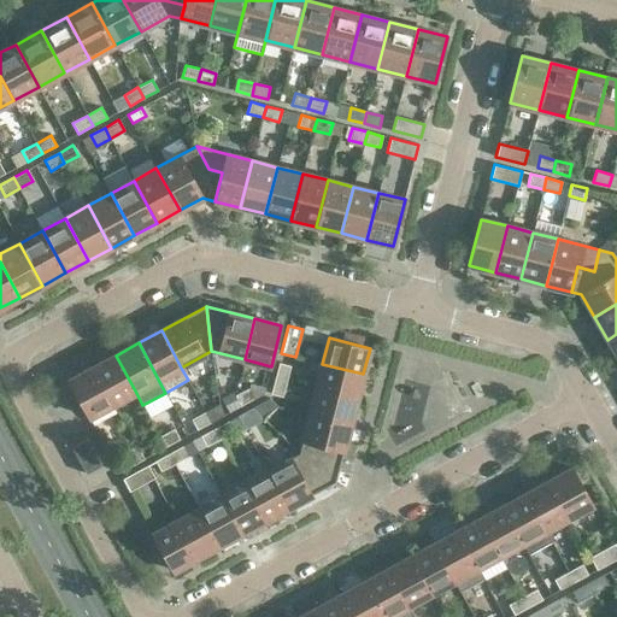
[(136,393),(116,356),(93,368),(113,405),(136,393)]
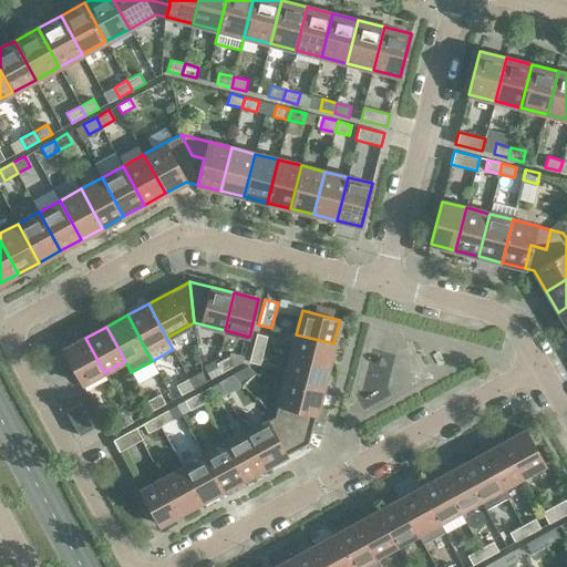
[(267,337),(256,333),(253,348),(264,351),(267,337)]
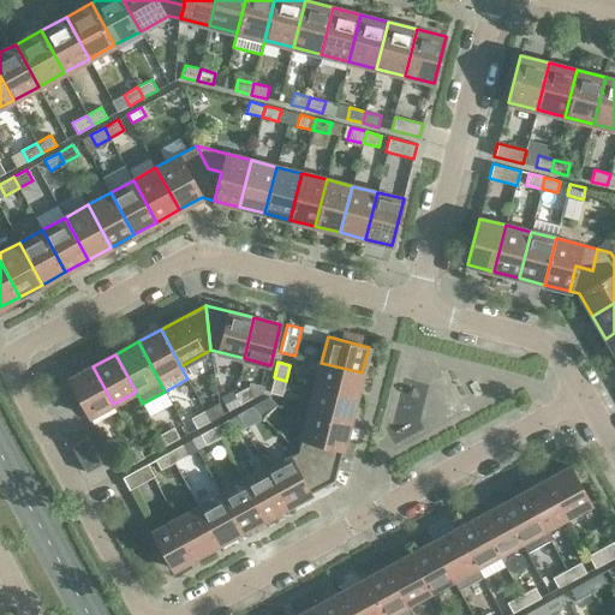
[(362,372),(321,363),(315,388),(356,398),(362,372)]
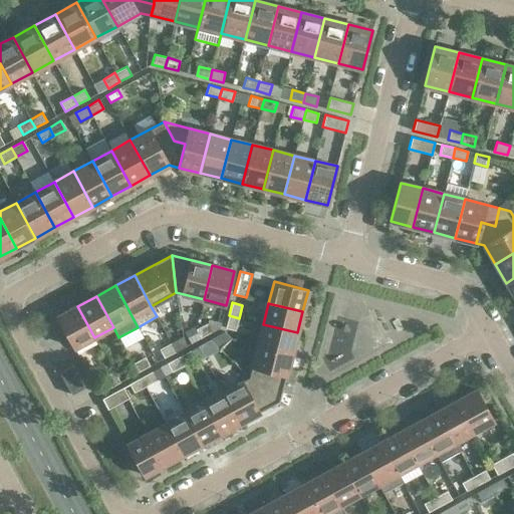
[(94,337),(77,306),(57,317),(74,348),(94,337)]
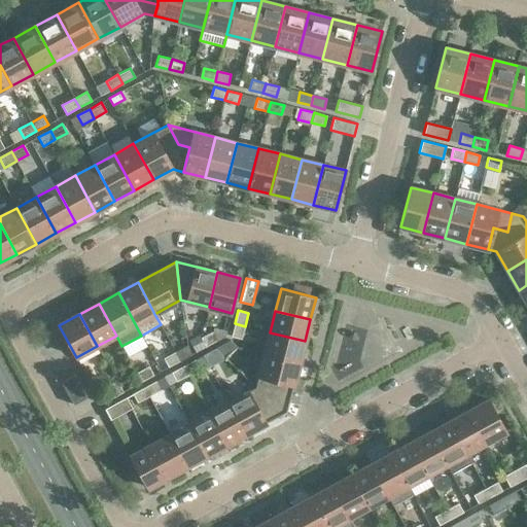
[(245,326),(235,323),(232,337),(241,340),(245,326)]
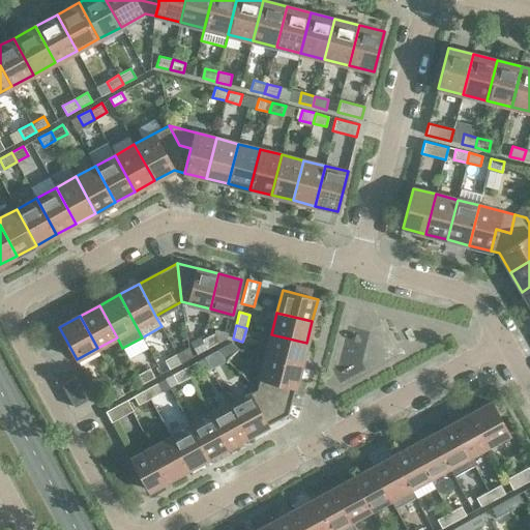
[(214,333),(202,340),(207,349),(219,342),(214,333)]
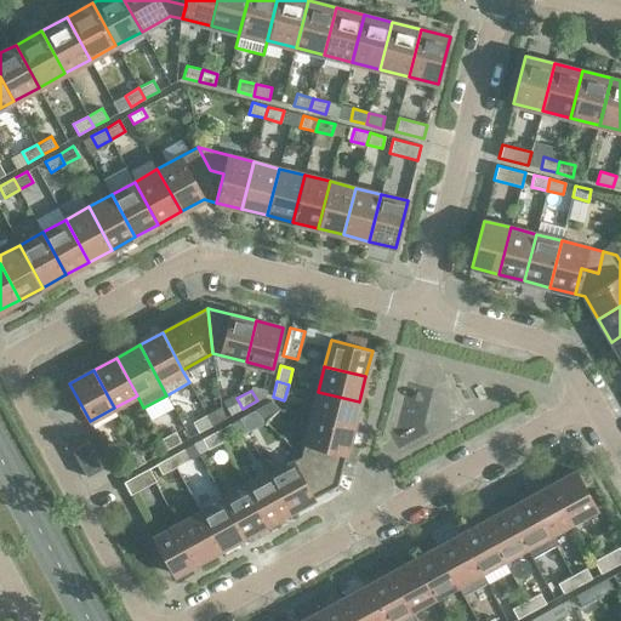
[(359,402),(318,392),(311,417),(353,427),(359,402)]
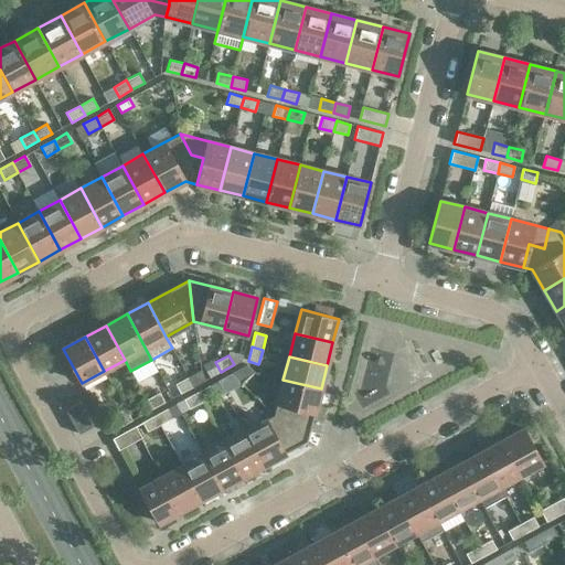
[(215,362),(205,368),(210,377),(221,372),(215,362)]
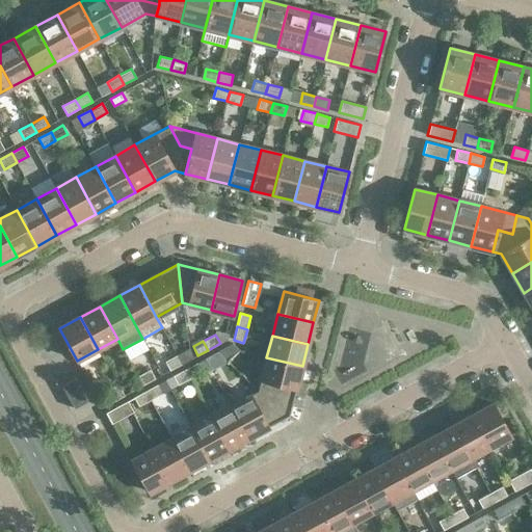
[(233,343),(217,351),(229,363),(241,350),(233,343)]
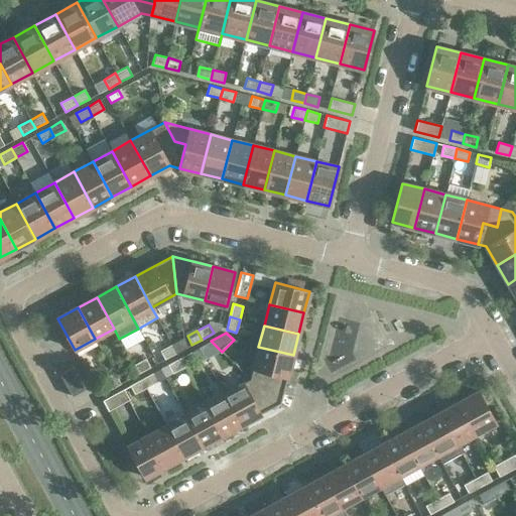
[(206,346),(211,357),(220,352),(211,343),(206,346)]
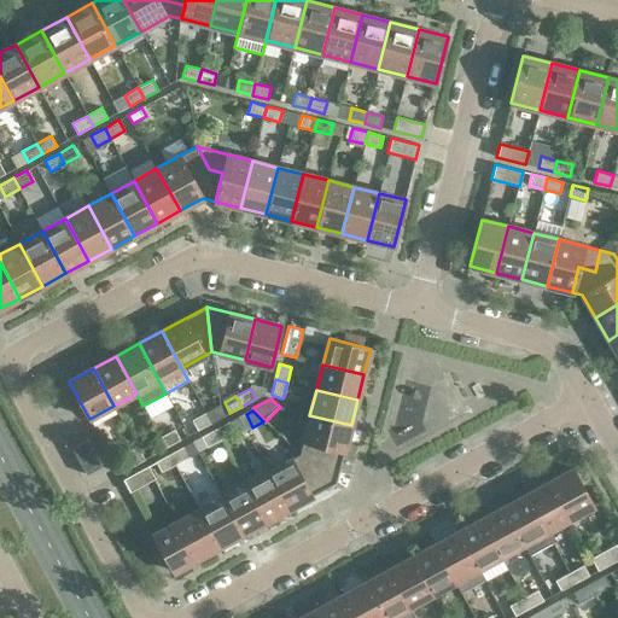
[(192,420),(197,431),(211,423),(207,412),(192,420)]
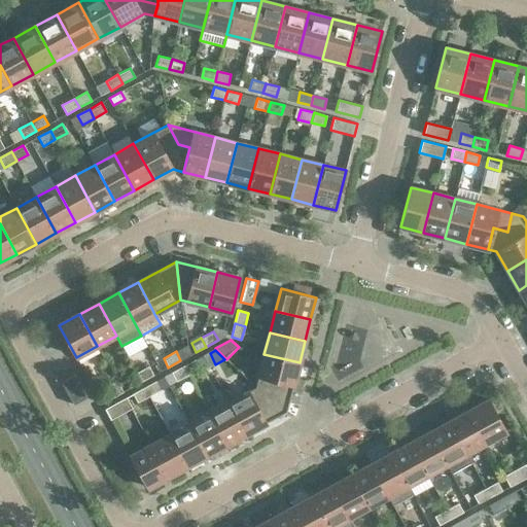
[(300,362),(264,354),(255,387),(286,412),(300,362)]
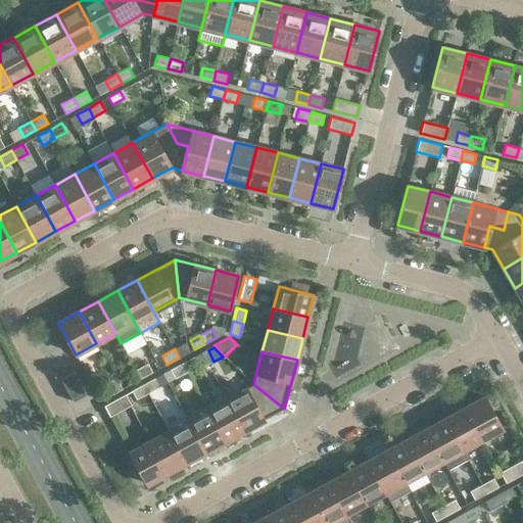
[(199,366),(194,357),(182,364),(187,372),(199,366)]
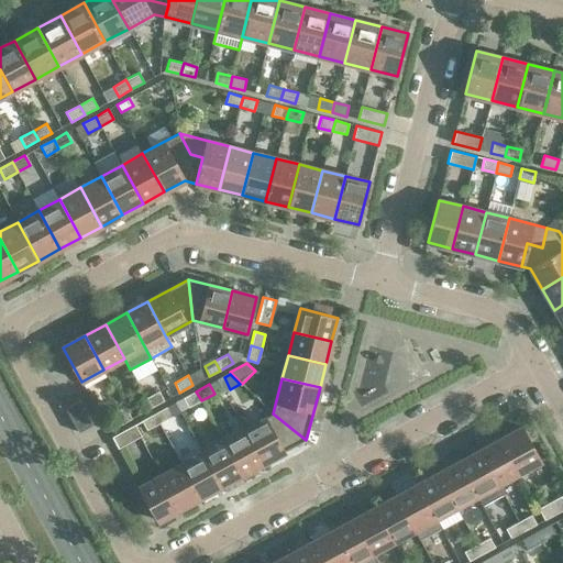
[(158,392),(146,398),(151,408),(164,401),(158,392)]
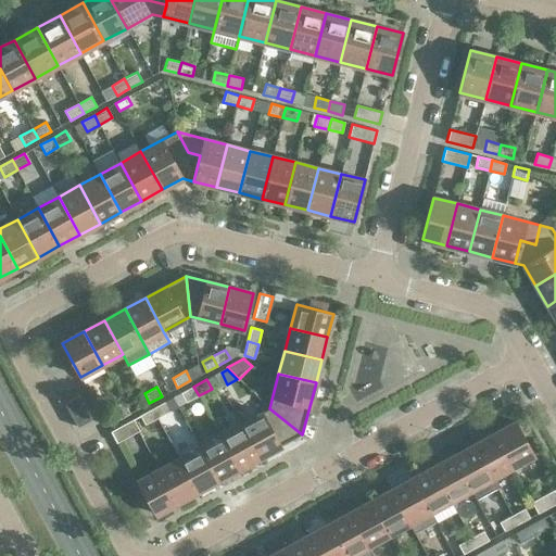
[(199,395),(193,387),(180,393),(186,403),(199,395)]
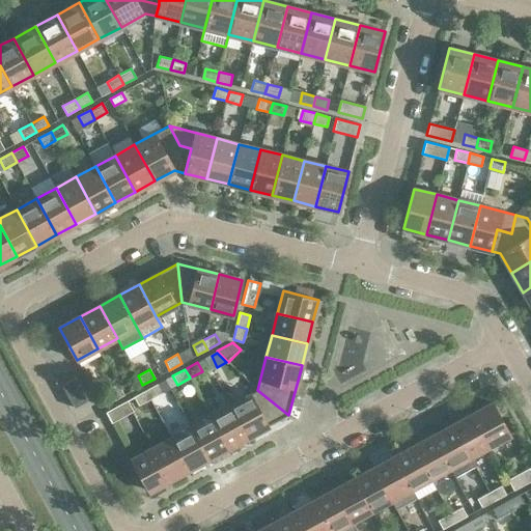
[(142,385),(138,375),(126,383),(131,391),(142,385)]
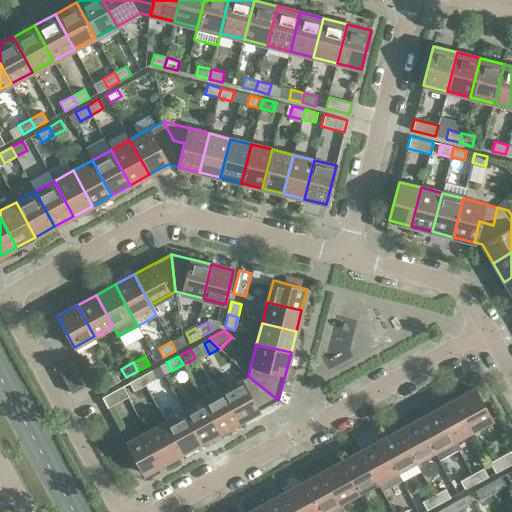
[(84,386),(72,364),(59,371),(71,393),(84,386)]
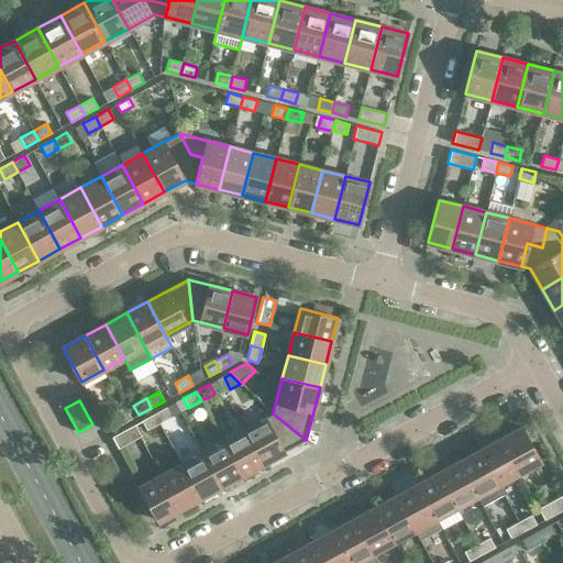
[(125,407),(102,420),(109,431),(132,419),(125,407)]
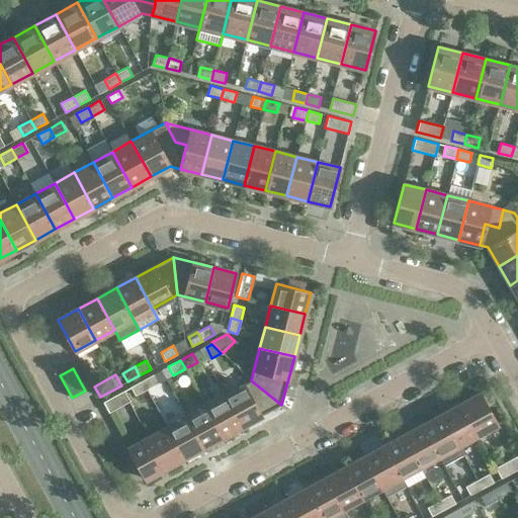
[(159,383),(154,374),(142,380),(147,390),(159,383)]
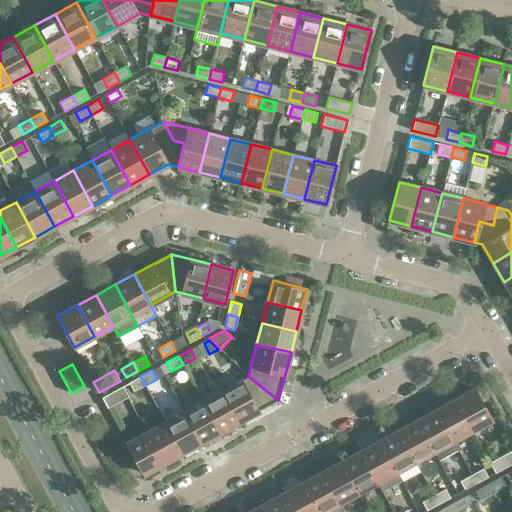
[(145,385),(140,376),(129,383),(133,391),(145,385)]
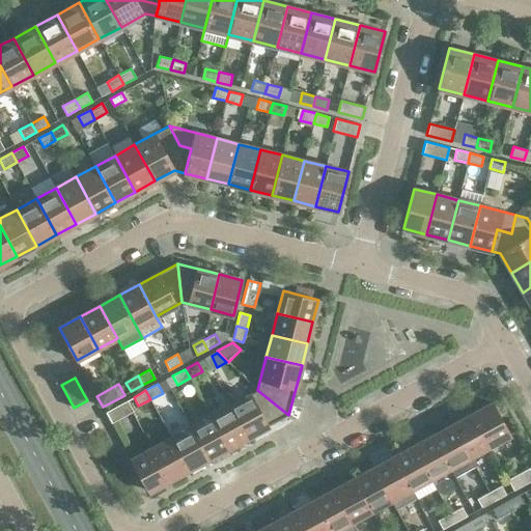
[(288,415),(257,390),(230,406),(248,437),(288,415)]
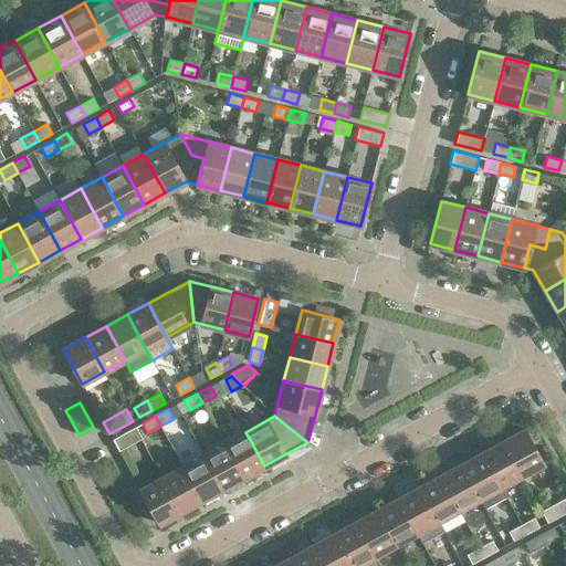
[(142,438),(136,427),(112,439),(118,451),(142,438)]
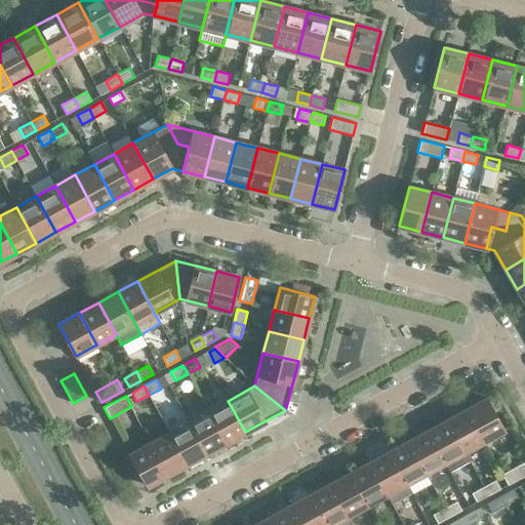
[(487,398),(467,409),(484,441),(505,430),(487,398)]
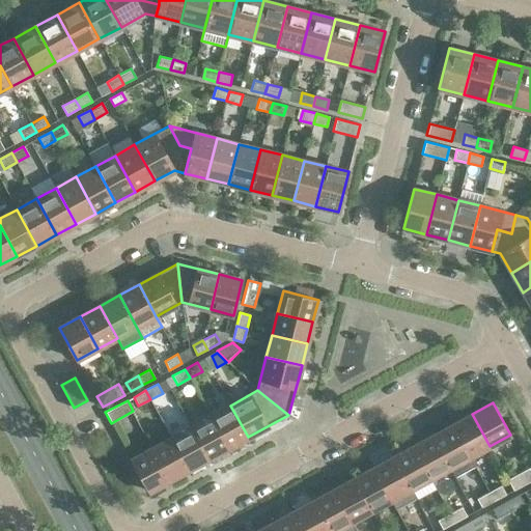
[(248,437),(230,406),(211,416),(228,448),(248,437)]
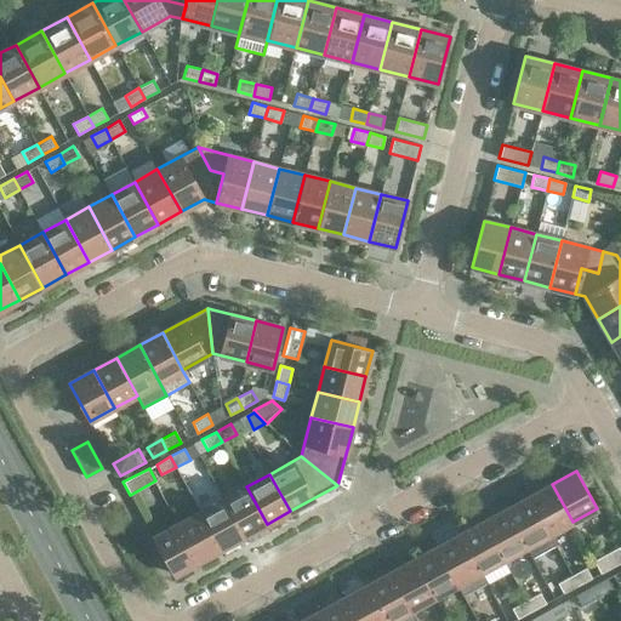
[(573,522),(552,484),(529,497),(550,534),(573,522)]
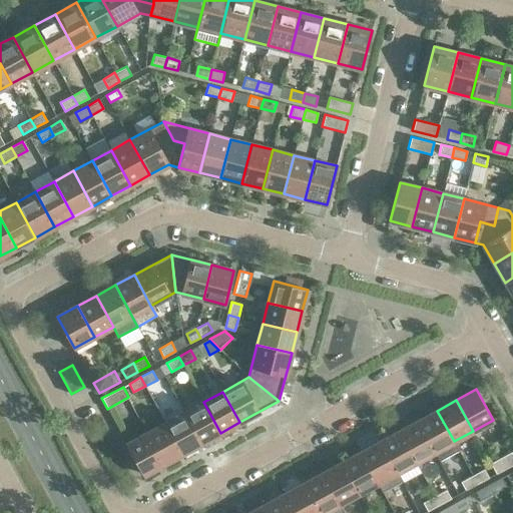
[(220,433),(203,402),(184,412),(201,443),(220,433)]
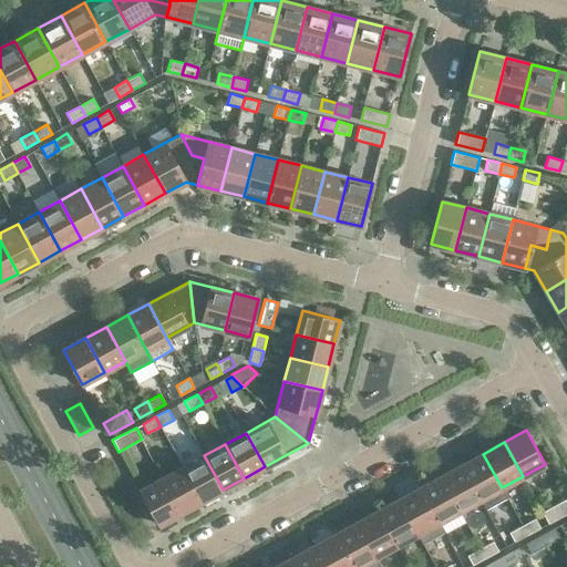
[(506,495),(502,487),(483,454),(462,465),(481,500),(485,507),(506,495)]
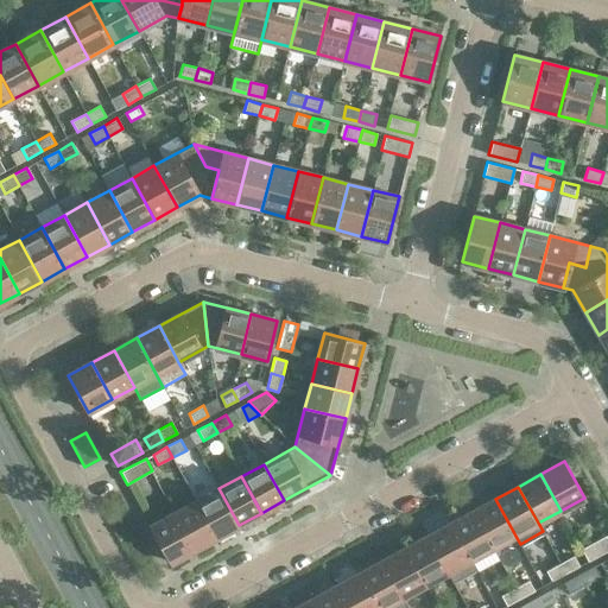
[(239,525),(219,488),(196,501),(216,538),(239,525)]
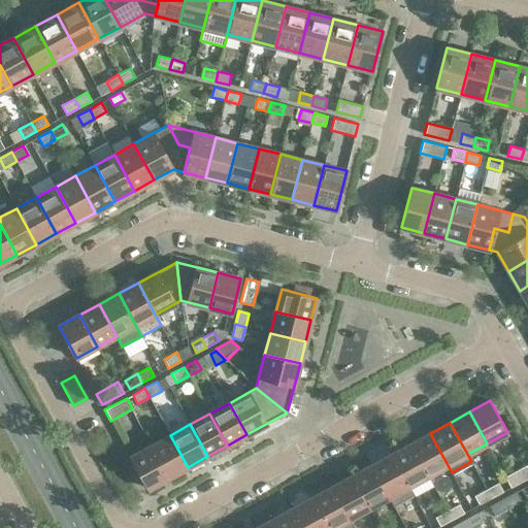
[(448,465),(430,433),(410,443),(428,475),(448,465)]
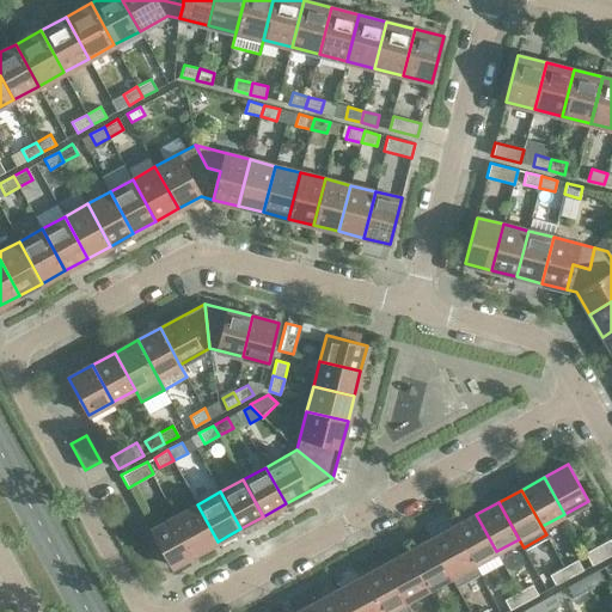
[(218,542),(197,505),(175,516),(195,554),(218,542)]
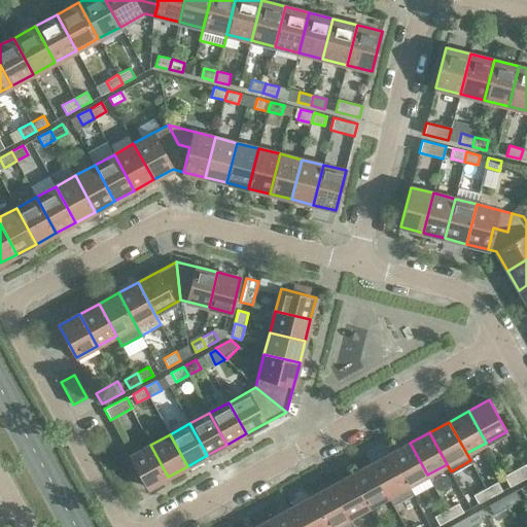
[(427,475),(410,443),(390,454),(408,486),(427,475)]
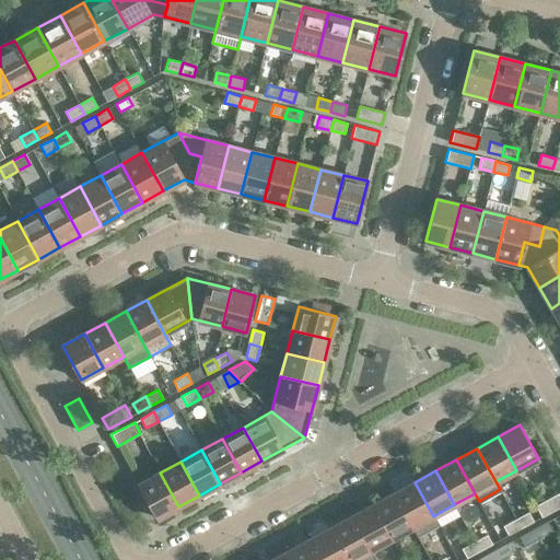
[(178,506),(160,473),(138,485),(156,518),(178,506)]
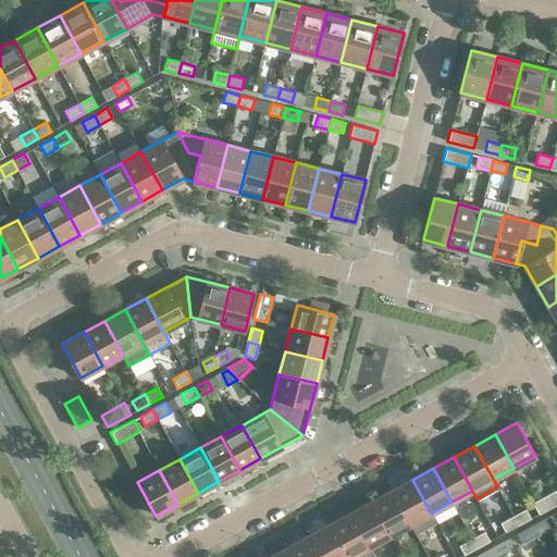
[(431,514),(412,480),(392,491),(410,524),(431,514)]
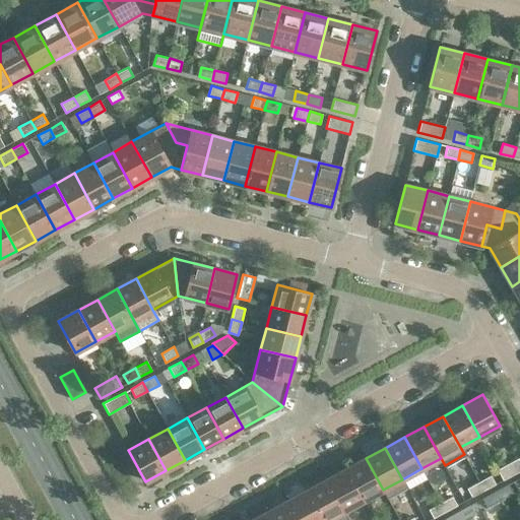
[(383,490),(366,458),(346,468),(364,500),(383,490)]
